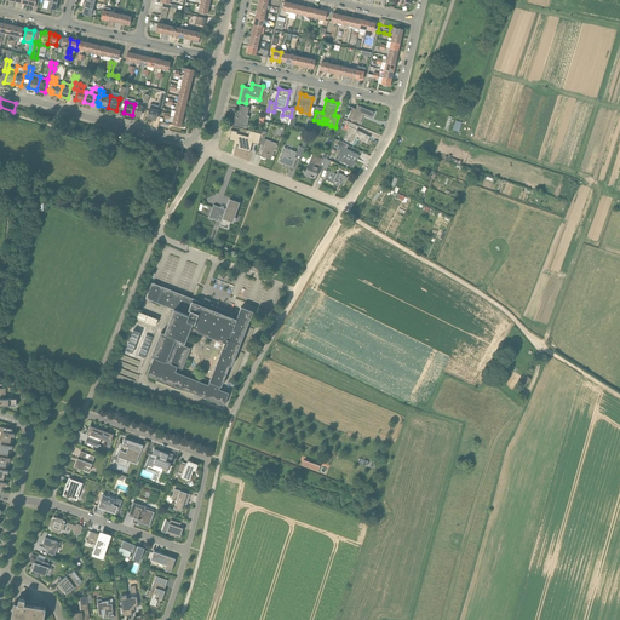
[(135,104),(132,115),(141,116),(144,104),(139,103),(139,104),(135,104)]
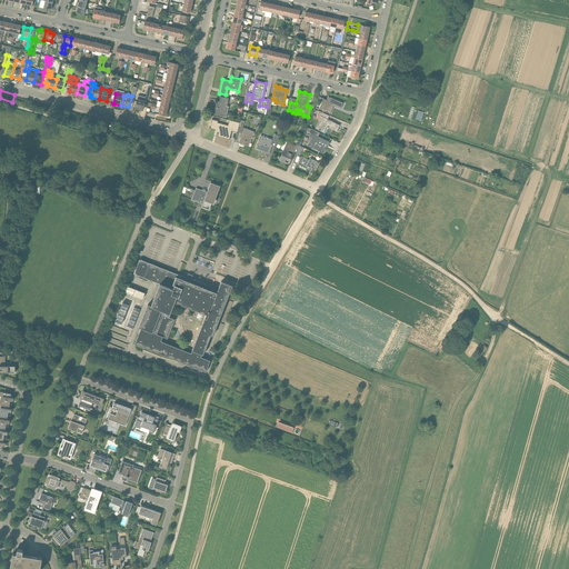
[(216,115),(226,117),(229,107),(227,107),(229,99),(220,97),(216,115)]
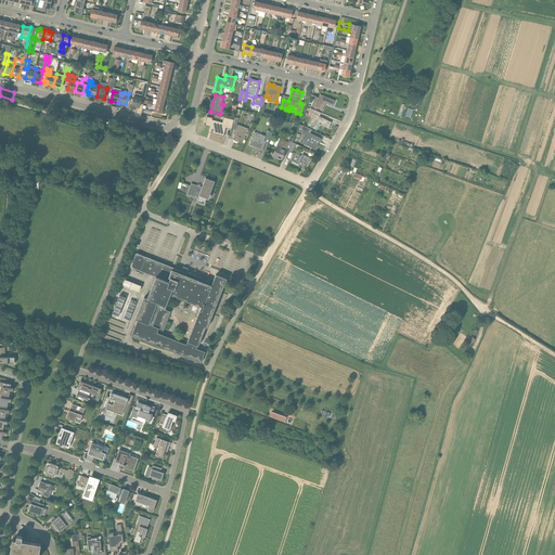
[(322,112),(325,104),(325,103),(332,106),(335,101),(320,94),(315,104),(313,102),(311,106),(322,112)]
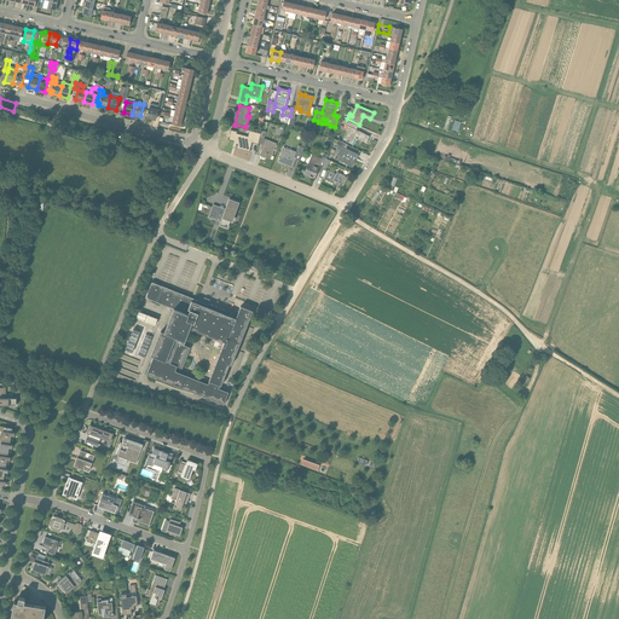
[(158,110),(150,108),(146,119),(155,121),(156,116),(158,110)]
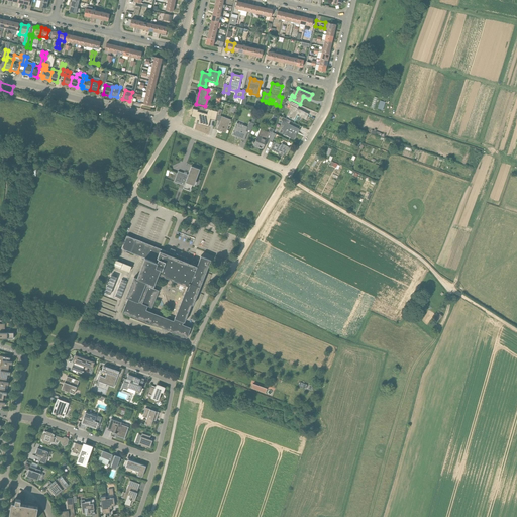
[(297,115),(303,118),(306,120),(309,114),(297,108),(299,105),(290,101),(289,104),(290,105),(289,108),(291,109),(287,117),(294,121),(297,115)]
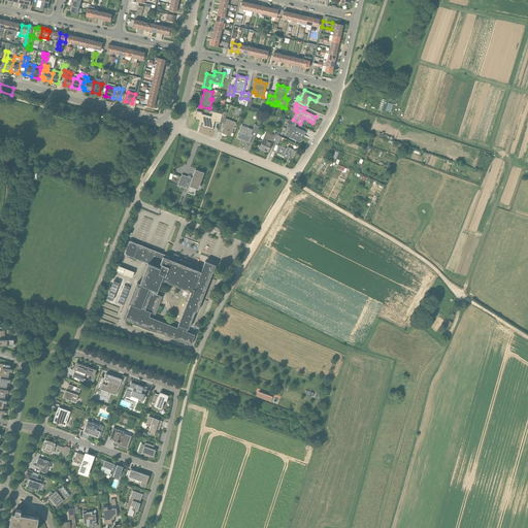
[(210,111),(209,114),(197,111),(195,120),(202,122),(200,127),(212,130),(215,122),(221,124),(222,118),(223,114),(210,111)]
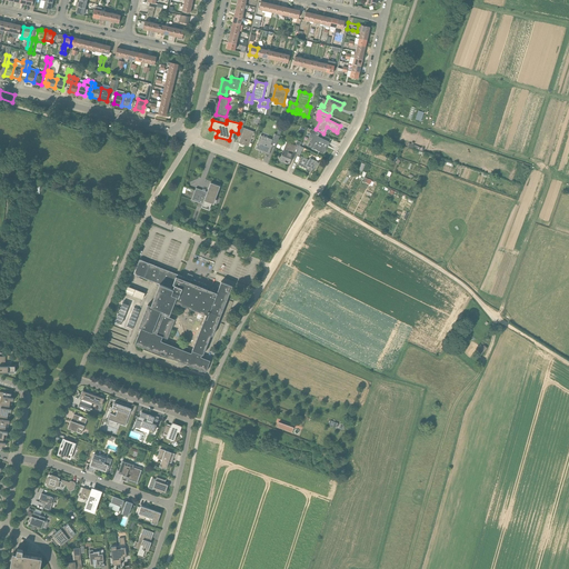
[(255,132),(245,129),(239,143),(240,143),(239,145),(243,147),(243,146),(248,147),(255,132)]
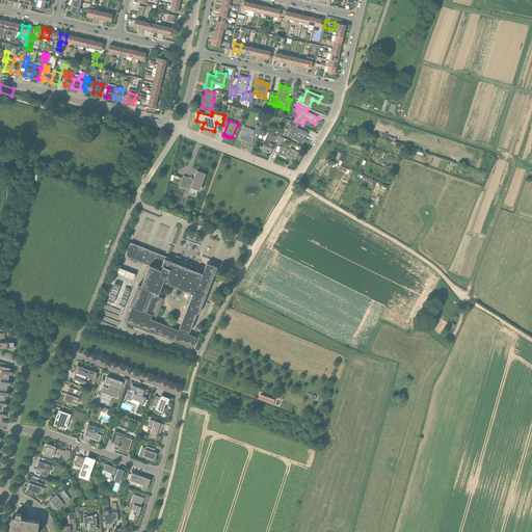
[(258,138),(262,128),(261,127),(263,124),(260,122),(259,126),(258,126),(257,126),(255,131),(243,127),(238,139),(245,142),(251,144),(255,137),(258,138)]
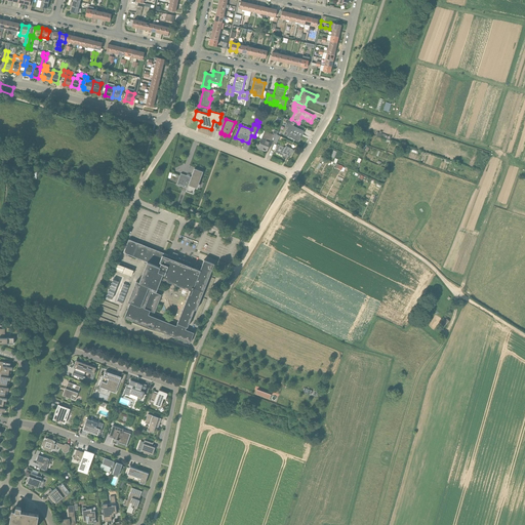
[(291,137),(290,138),(298,142),(304,131),(290,124),(285,134),(291,137)]
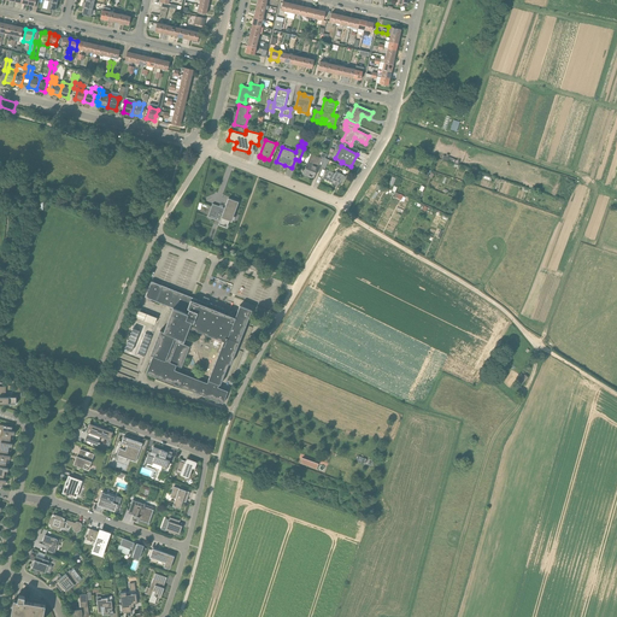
[(321,158),(311,154),(304,174),(310,176),(310,174),(315,175),(318,166),(322,168),(325,158),(327,154),(322,153),(321,158)]
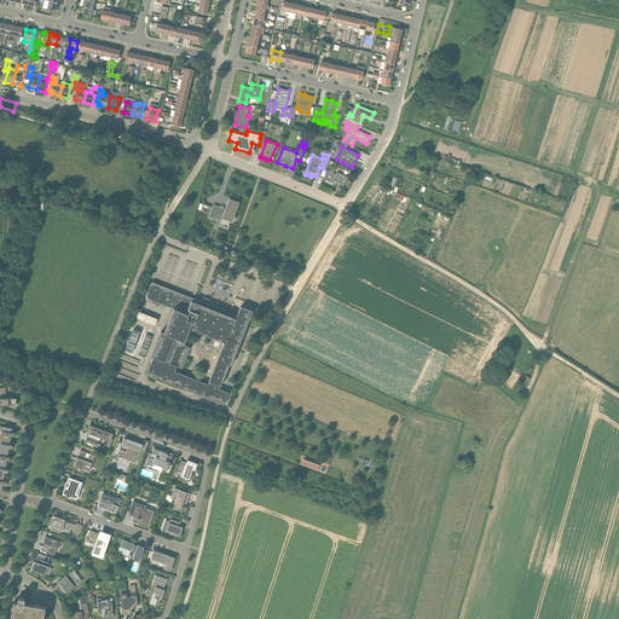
[(336,174),(328,171),(323,179),(337,186),(339,183),(342,185),(346,177),(337,172),(336,174)]
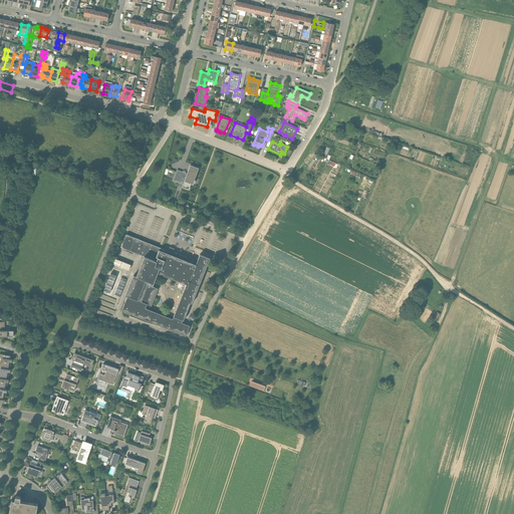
[(199,169),(190,166),(187,174),(177,170),(173,181),(180,183),(181,181),(184,182),(182,188),(189,190),(191,184),(193,185),(199,169)]
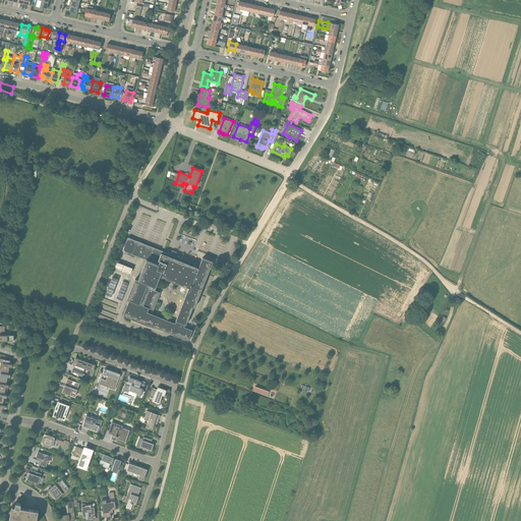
[(187,230),(186,235),(195,238),(197,233),(187,230)]
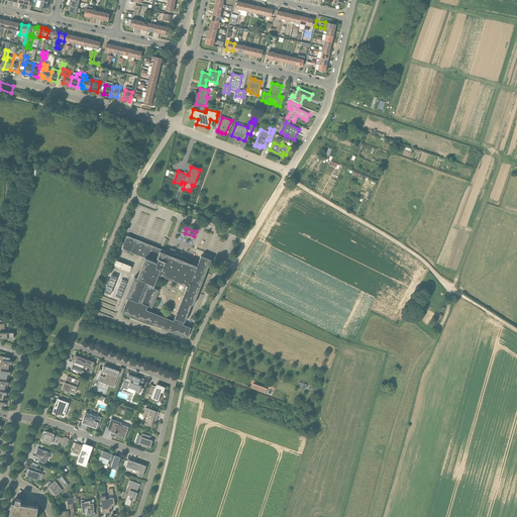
[(137,279),(134,278),(126,298),(128,299),(122,313),(187,338),(191,328),(183,325),(183,323),(184,323),(191,305),(193,306),(211,261),(201,256),(197,266),(168,254),(169,252),(127,236),(121,249),(145,259),(137,279)]
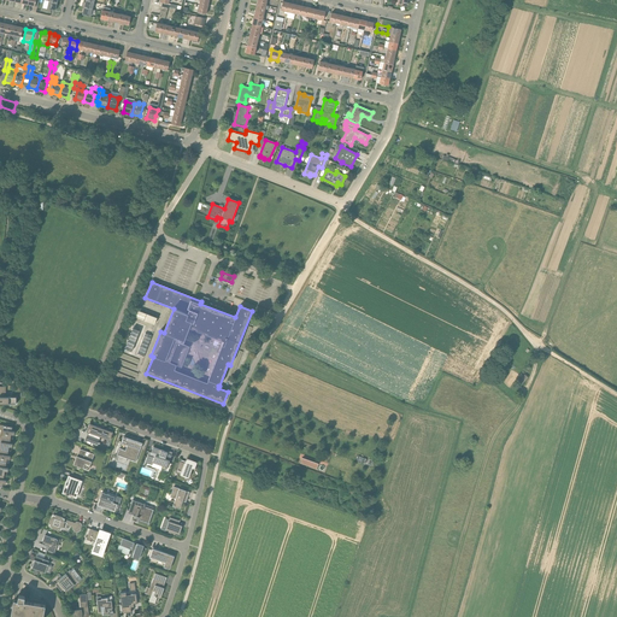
[(154,325),(157,319),(135,311),(133,317),(154,325)]
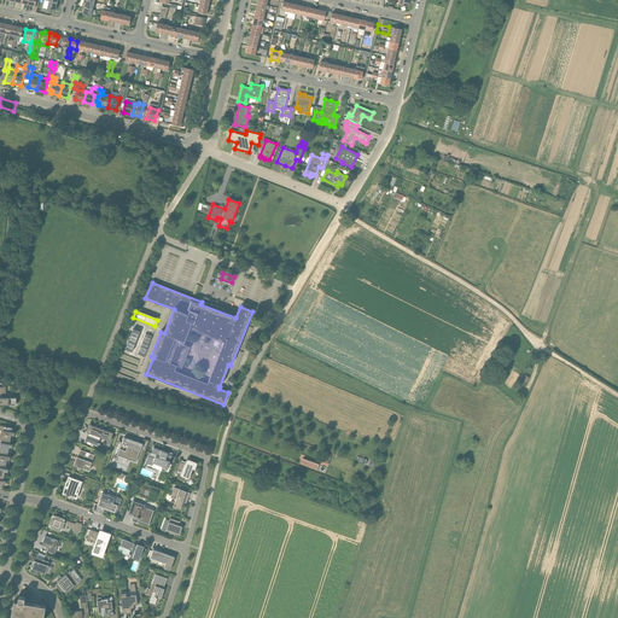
[(133,328),(124,349),(132,353),(140,332),(133,328)]
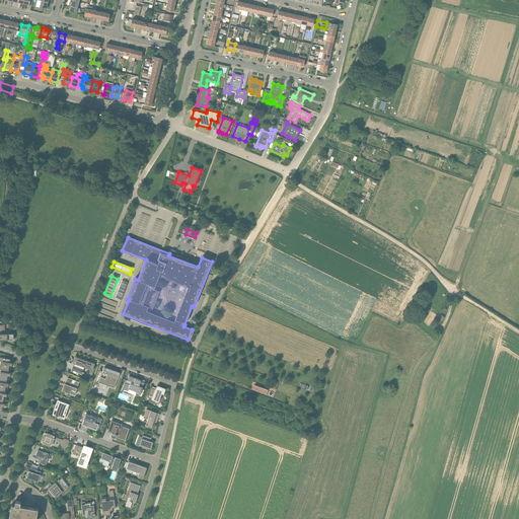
[(122,280),(116,298),(121,300),(128,283),(122,280)]
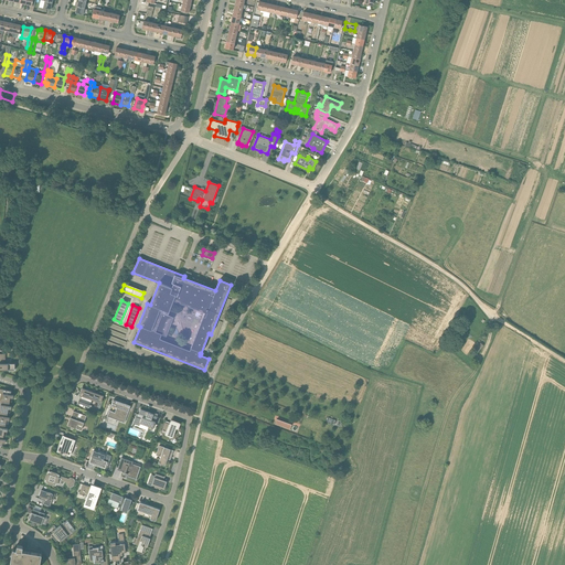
[(124,338),(126,334),(120,332),(117,332),(114,330),(114,337),(110,334),(110,332),(112,329),(108,328),(108,331),(106,337),(106,343),(110,345),(110,342),(113,342),(120,345),(118,350),(123,350),(127,341),(125,340),(124,338)]
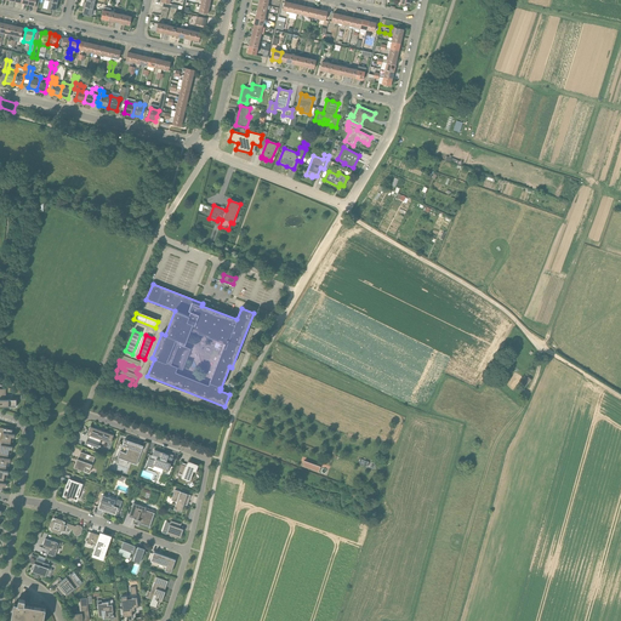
[(16,400),(5,400),(5,389),(0,389),(0,406),(16,408),(16,400)]
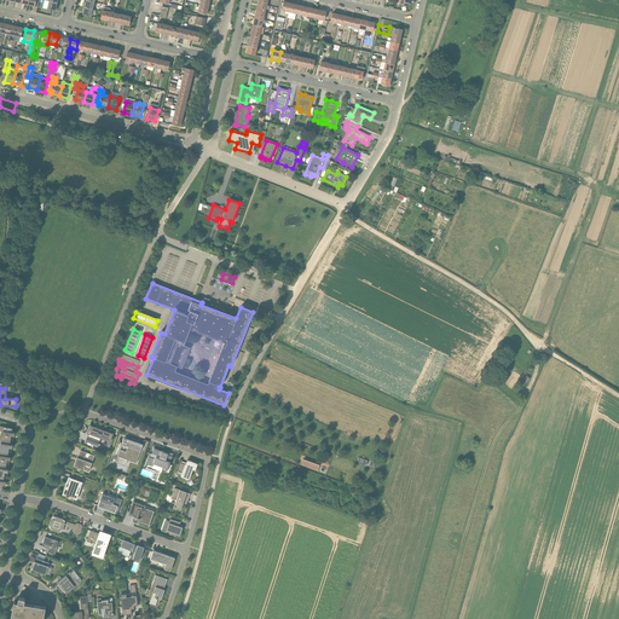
[(0,438),(11,440),(11,437),(15,437),(15,433),(11,433),(12,428),(0,426),(0,431),(1,432),(0,437),(0,438)]
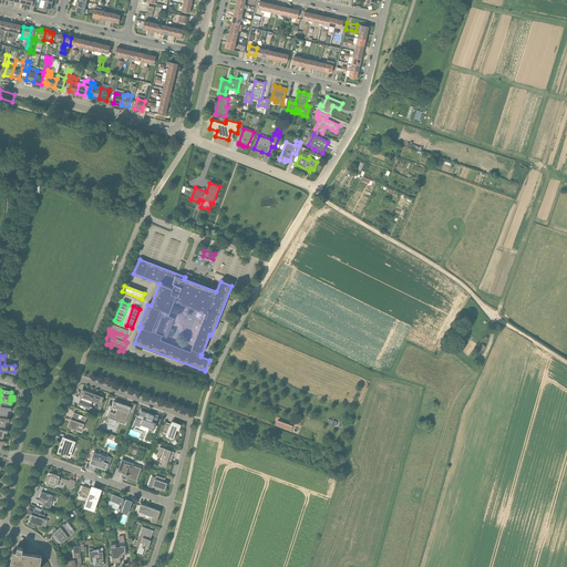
[(102,403),(103,398),(93,393),(89,391),(88,392),(82,390),(80,397),(81,398),(78,405),(83,408),(83,405),(90,409),(92,402),(98,403),(98,411),(100,412),(102,403)]
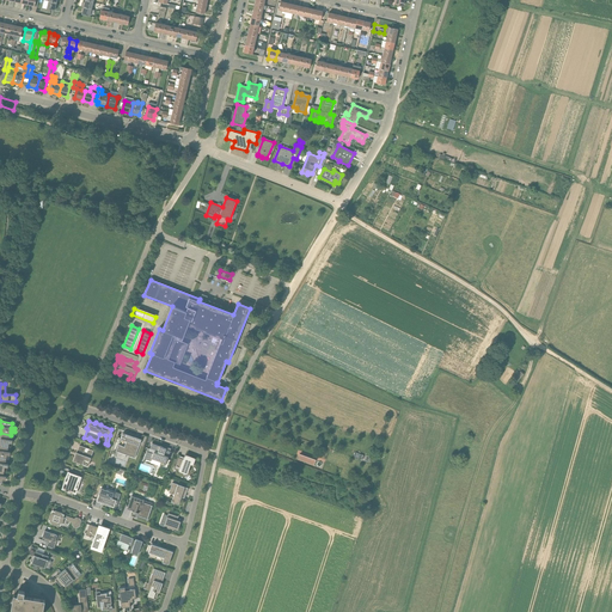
[(0,445),(8,447),(10,444),(12,444),(13,440),(12,440),(13,435),(11,435),(0,433),(0,445)]
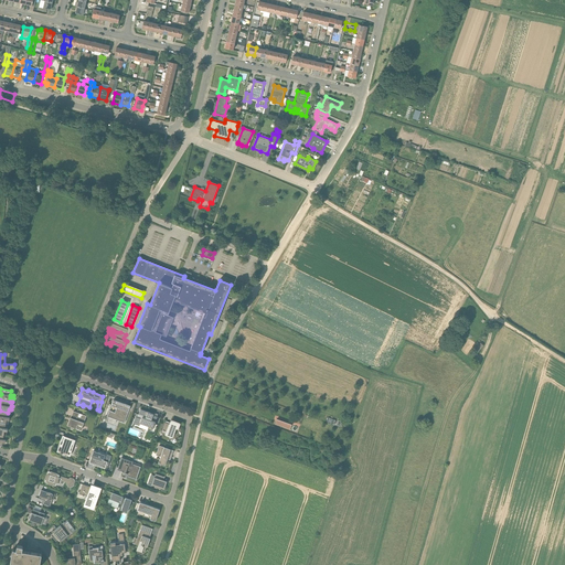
[(130,406),(114,400),(112,406),(117,407),(115,414),(109,412),(107,417),(125,423),(130,406)]
